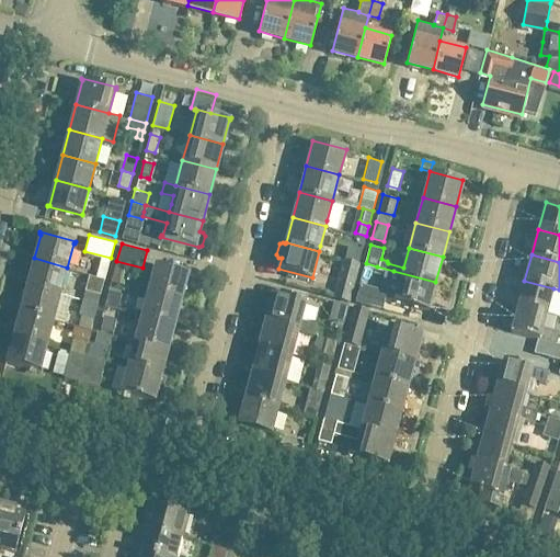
[(60,293),(67,268),(34,258),(27,283),(60,293)]
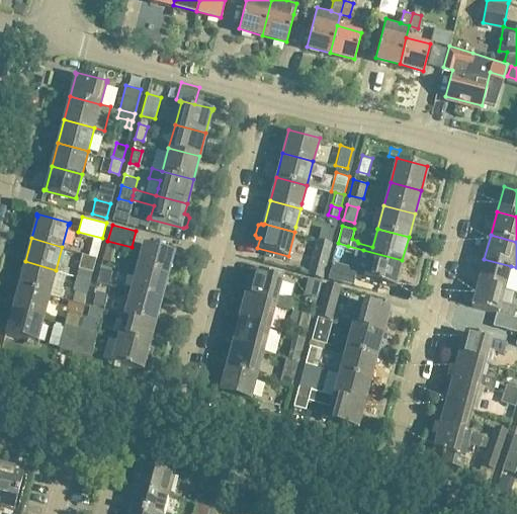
[(321,273),(330,242),(318,238),(309,269),(321,273)]
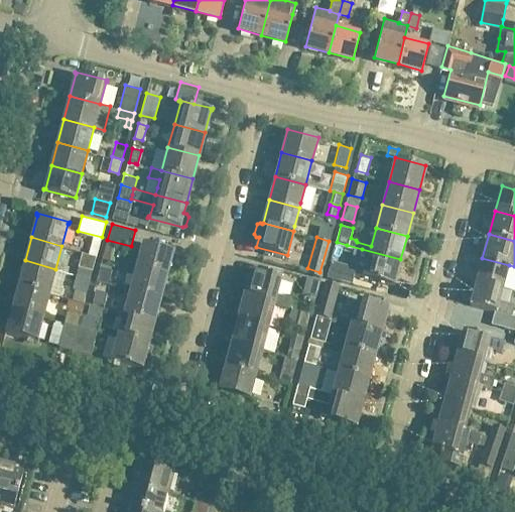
[(167,274),(173,252),(174,252),(174,250),(142,241),(141,243),(142,243),(136,265),(167,274)]
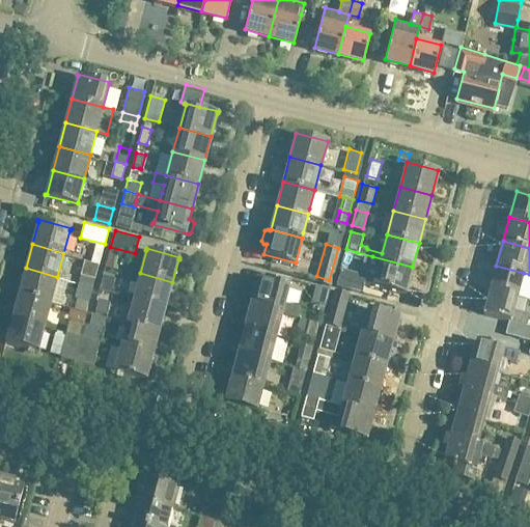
[(406,292),(412,267),(372,256),(369,267),(378,269),(374,283),(406,292)]
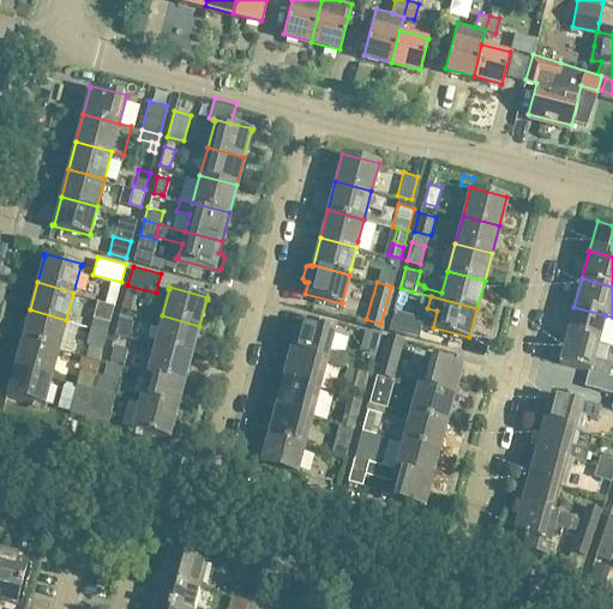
[(114,305),(113,303),(97,300),(89,326),(108,331),(114,305)]
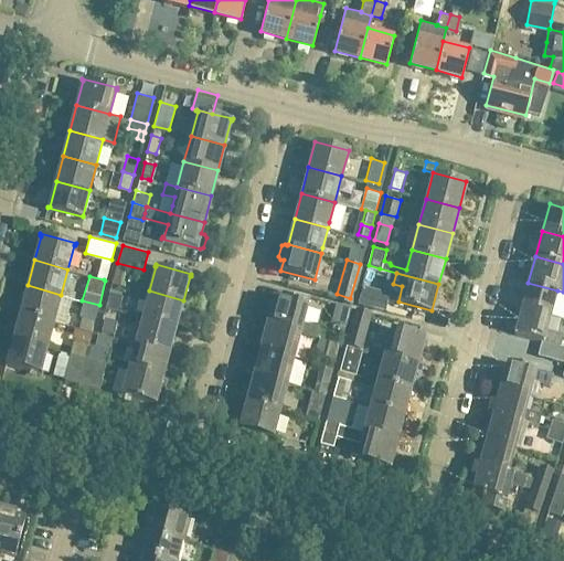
[(550,316),(557,290),(528,283),(521,307),(550,316)]
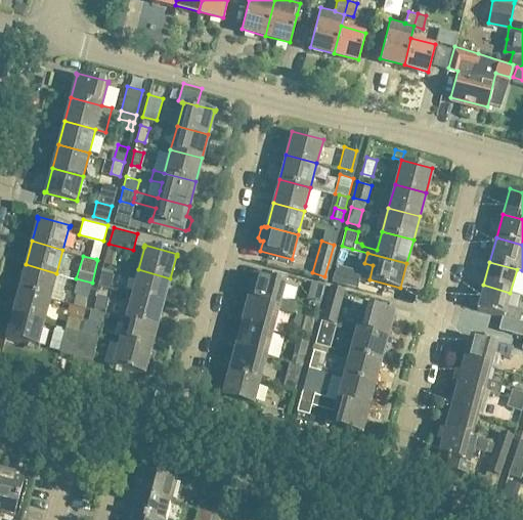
[(56,273),(26,264),(19,288),(50,297),(59,299),(67,275),(56,273)]
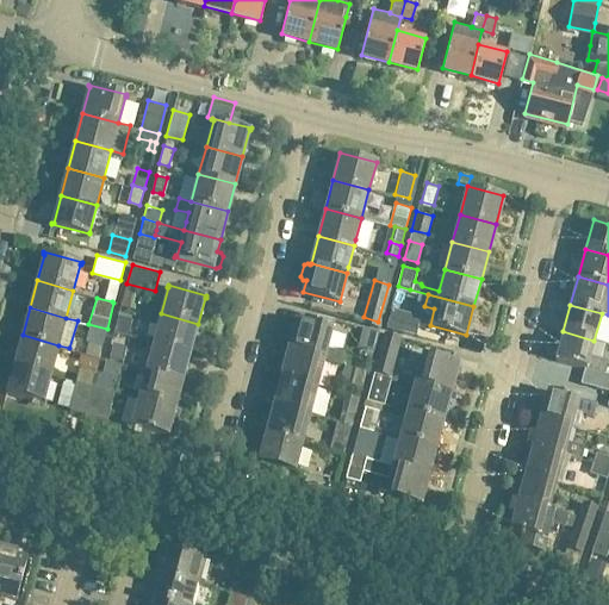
[(416,331),(420,315),(392,307),(387,323),(416,331)]
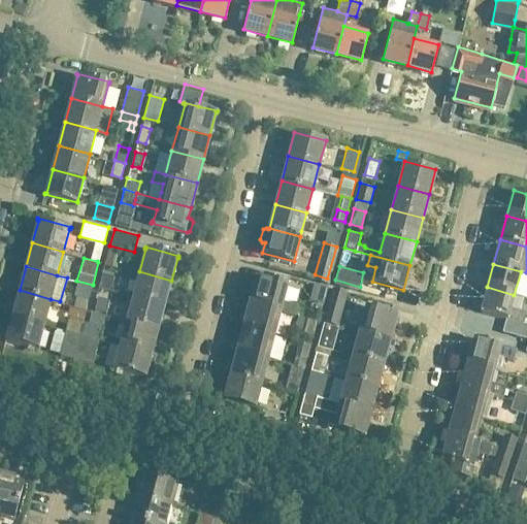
[(127,268),(126,274),(138,277),(139,271),(127,268)]
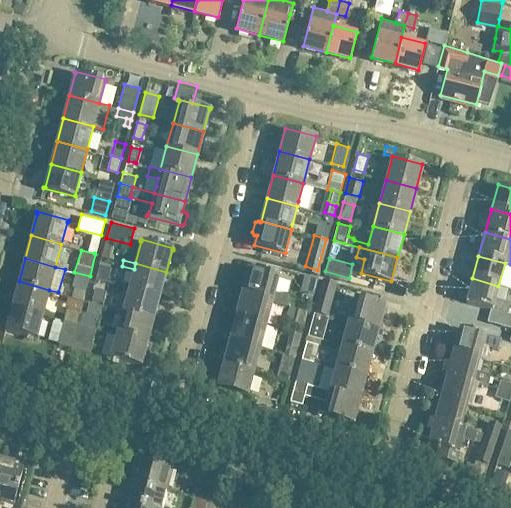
[(265,261),(263,272),(279,276),(281,265),(265,261)]
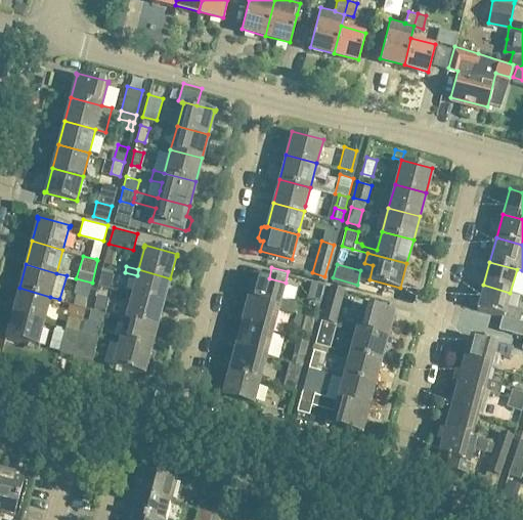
[(110,287),(114,272),(101,269),(98,283),(110,287)]
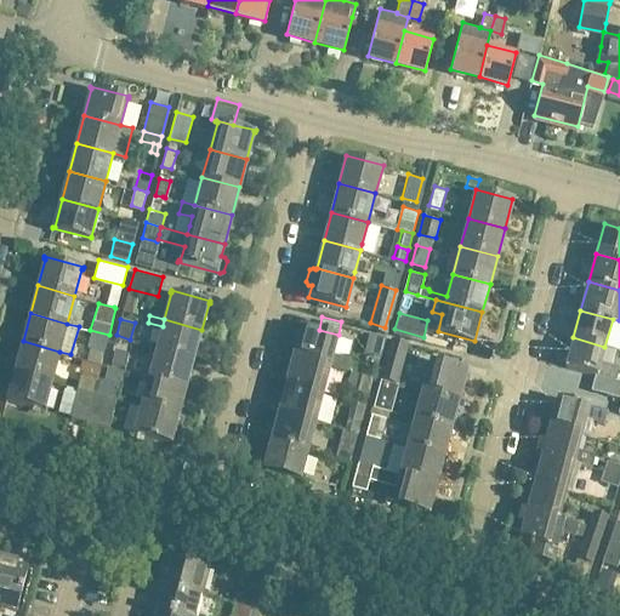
[(194,358),(202,330),(164,319),(163,326),(157,348),(194,358)]
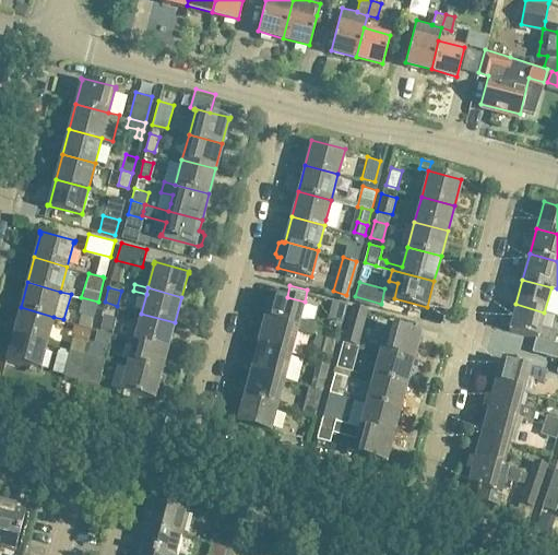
[(300,318),(305,302),(287,297),(271,293),(264,319),(297,328),(307,330),(311,331),(315,321),(300,318)]
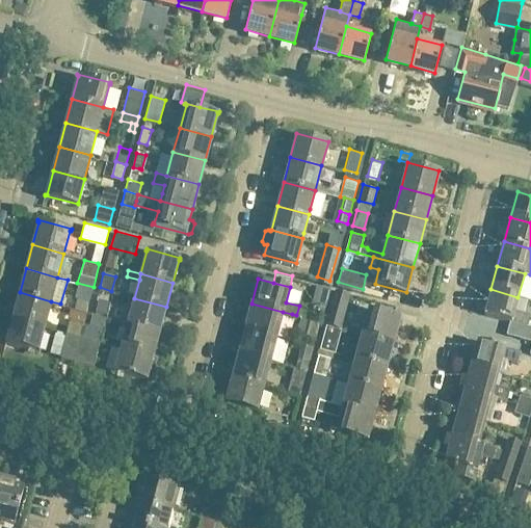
[(94,287),(77,283),(74,296),(89,300),(94,287)]
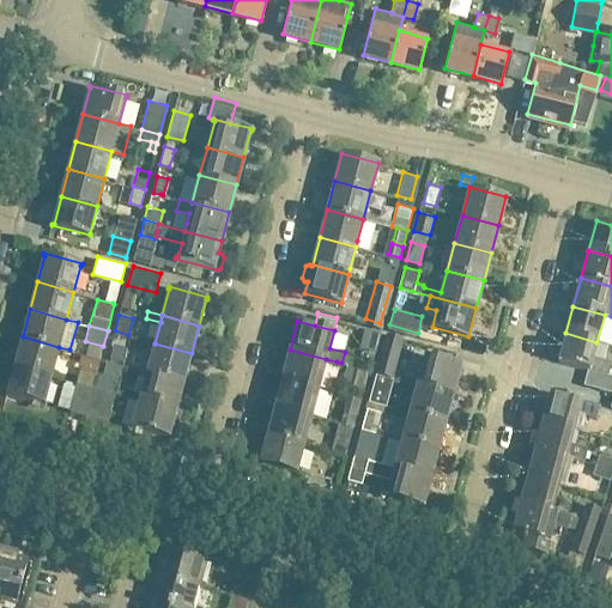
[(387,333),(382,352),(408,359),(413,340),(387,333)]
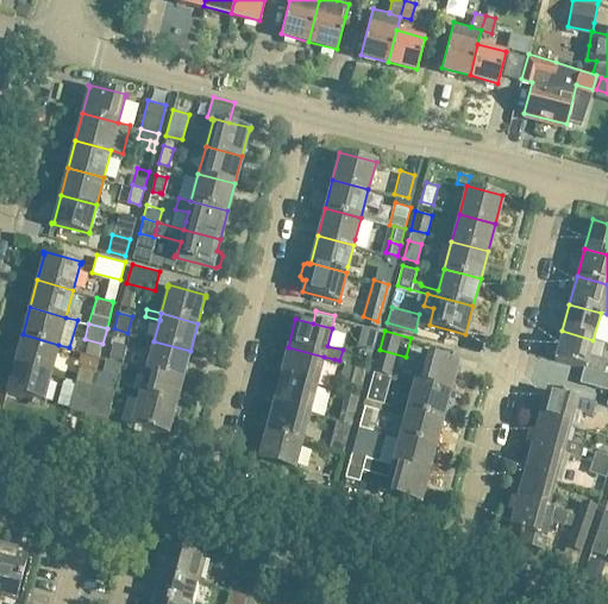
[(589,353),(593,340),(562,331),(555,357),(584,365),(605,370),(607,357),(589,353)]
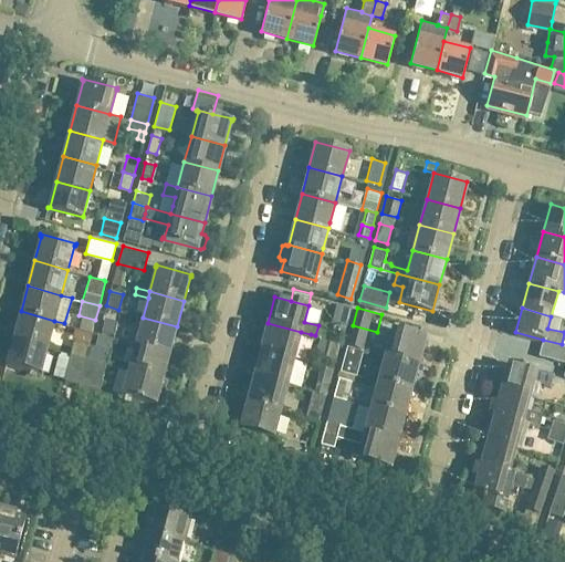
[(48,346),(54,321),(21,311),(13,336),(48,346)]
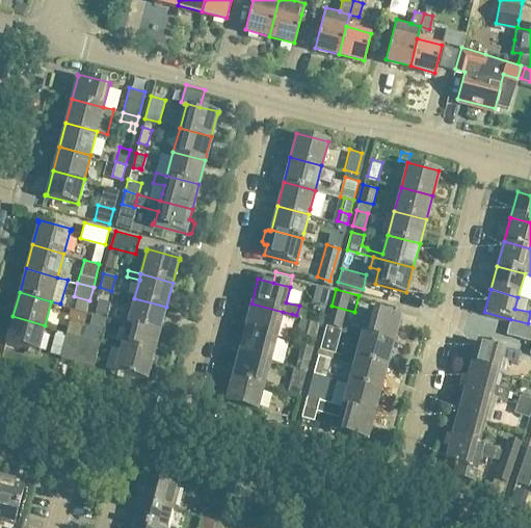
[(106,312),(109,300),(97,297),(94,309),(106,312)]
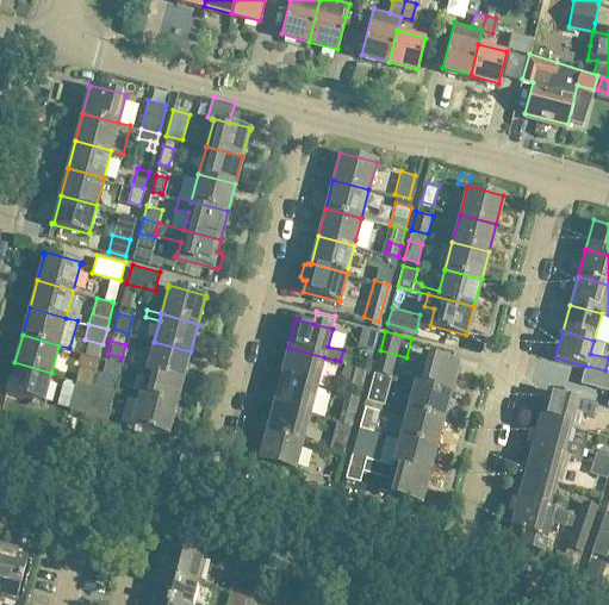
[(182,379),(191,351),(154,342),(147,369),(182,379)]
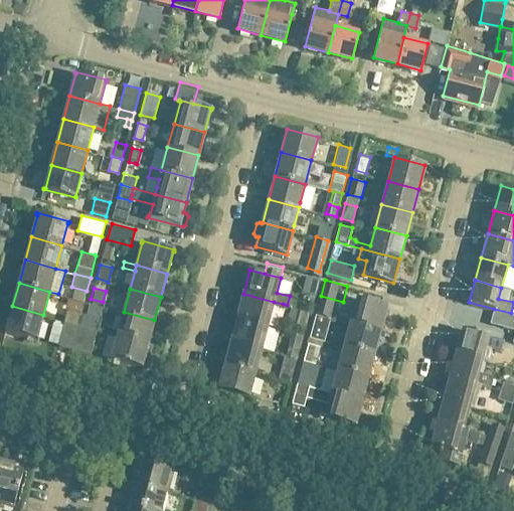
[(74,290),(69,304),(80,308),(84,293),(74,290)]
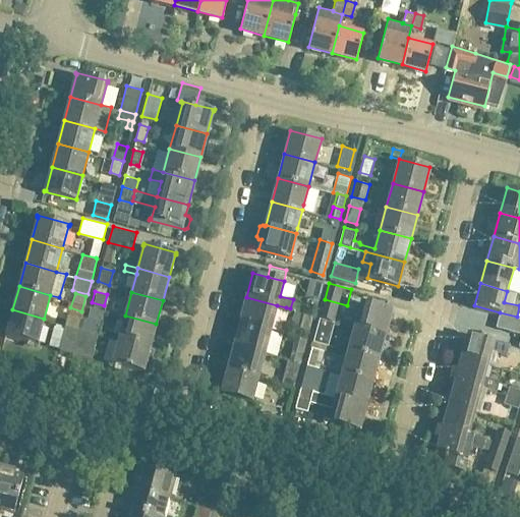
[(240,321),(271,329),(277,305),(246,297),(240,321)]
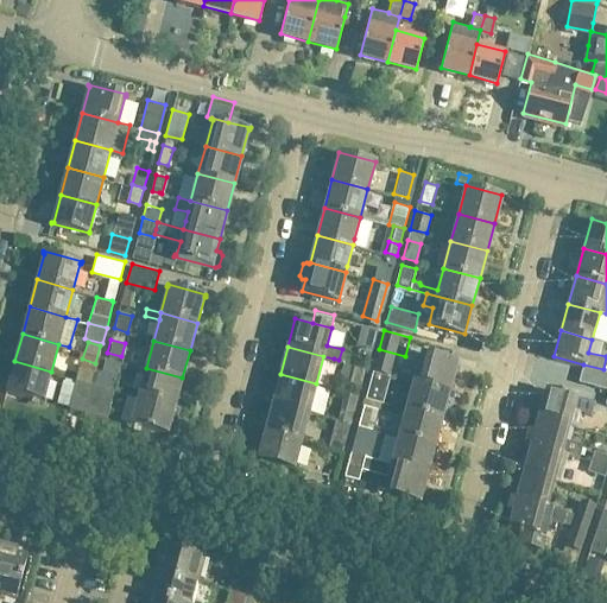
[(449,389),(457,361),(422,351),(413,380),(449,389)]
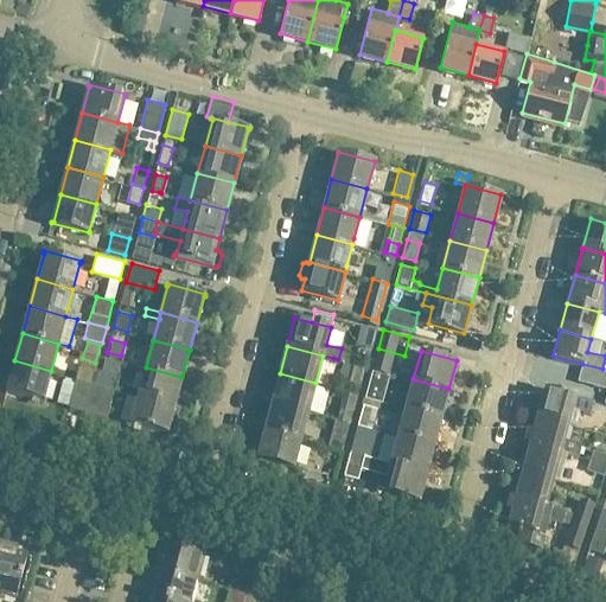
[(44,397),(51,371),(14,360),(8,386),(6,386),(6,389),(44,399),(45,397),(44,397)]
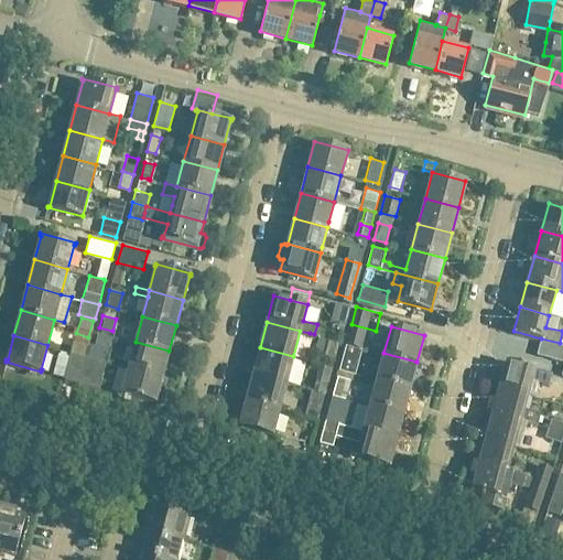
[(88,356),(91,343),(74,338),(71,351),(88,356)]
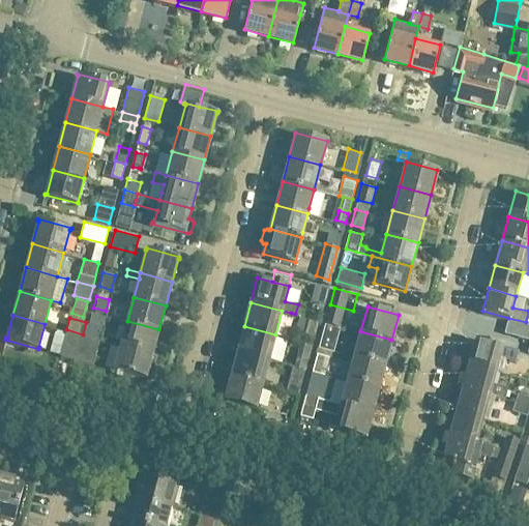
[(309,318),(304,332),(314,335),(318,320),(309,318)]
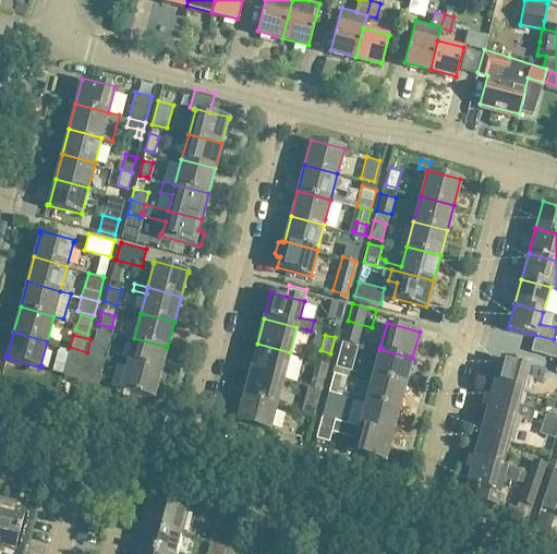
[(160,372),(167,347),(134,338),(128,363),(160,372)]
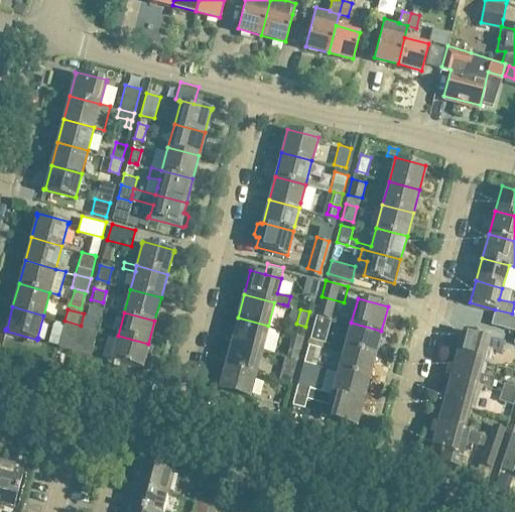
[(100,318),(84,313),(81,326),(97,330),(100,318)]
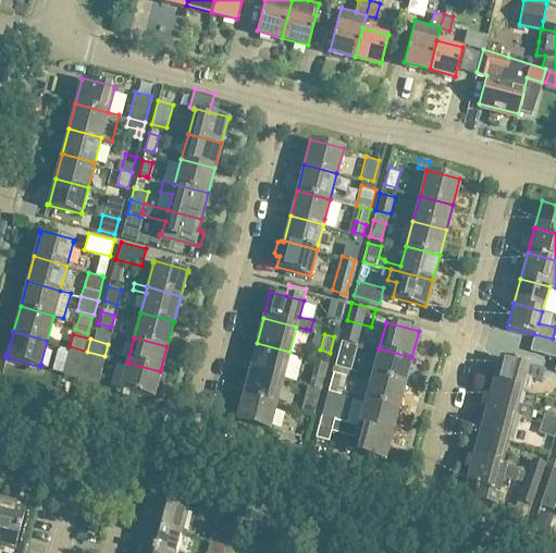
[(257,343),(250,368),(283,377),(284,371),(289,352),(257,343)]
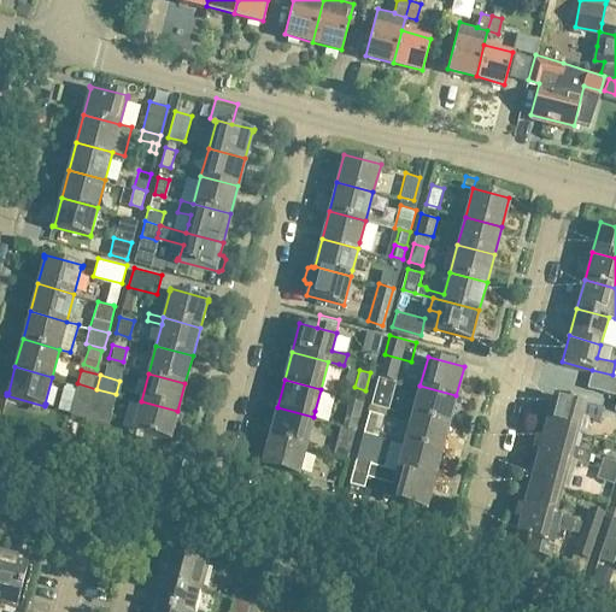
[(386,405),(391,384),(377,381),(371,401),(386,405)]
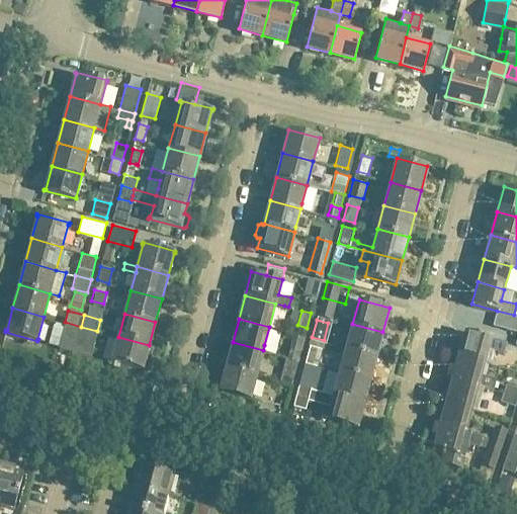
[(74,351),(81,327),(65,322),(58,346),(74,351)]
